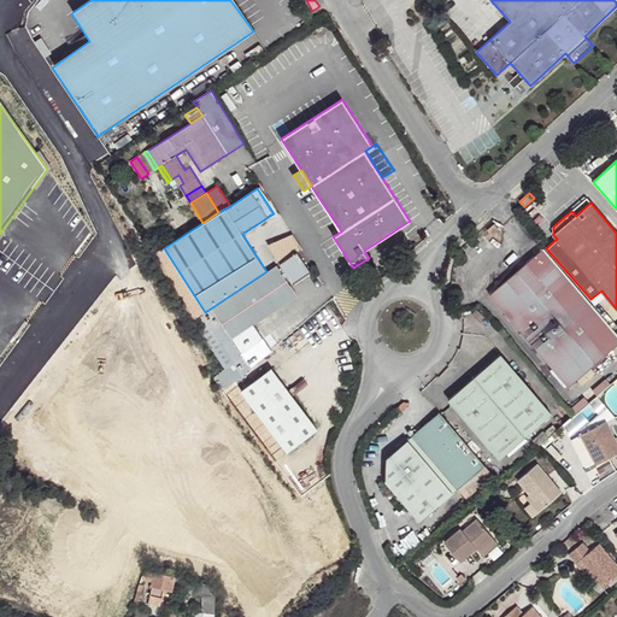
[(266,245),(278,263),(300,248),(292,235),(266,245)]
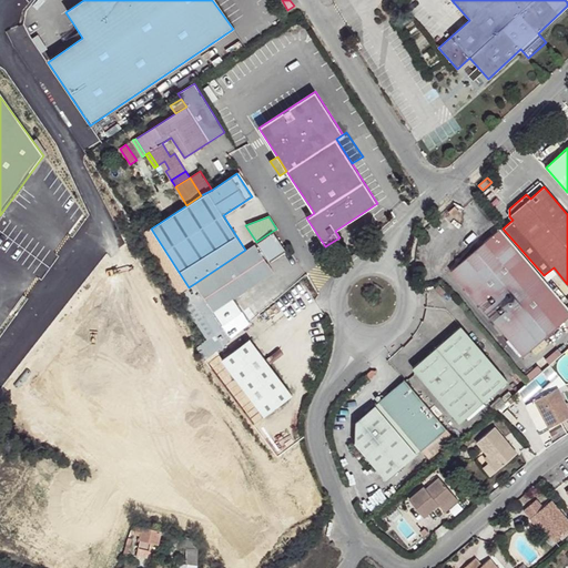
[(567,307),(500,229),(450,271),(524,356),(567,317),(567,307)]
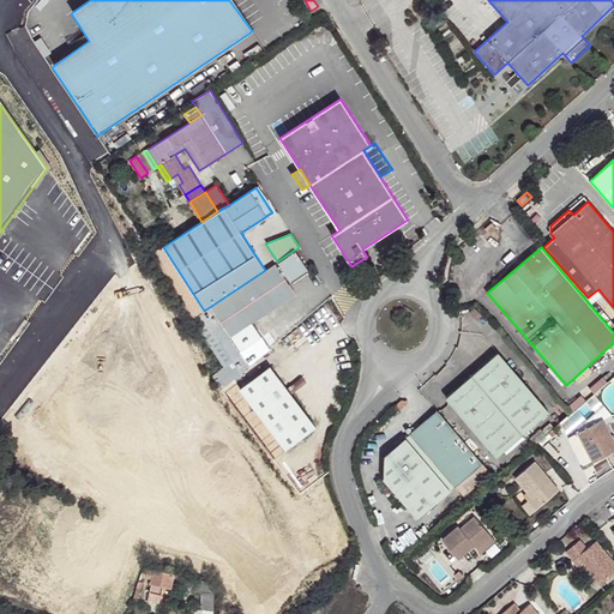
[(292,282),(309,271),(295,251),(278,263),(280,265),(276,268),(275,264),(265,271),(265,270),(204,311),(192,319),(224,368),(215,378),(222,389),(248,366),(236,347),(251,337),(245,329),(295,295),(284,278),(288,276),(292,282)]
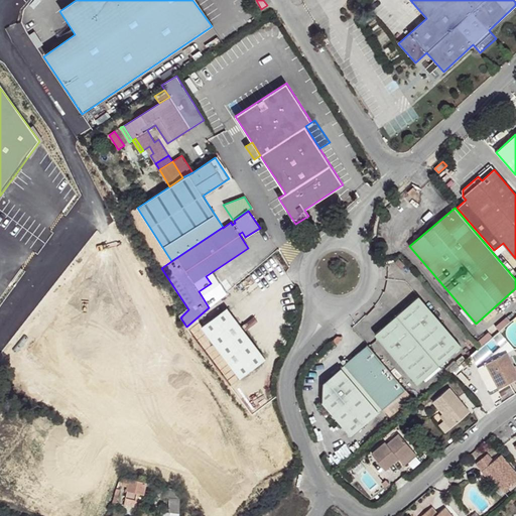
[(461,346),(418,296),(375,334),(418,384),(461,346)]
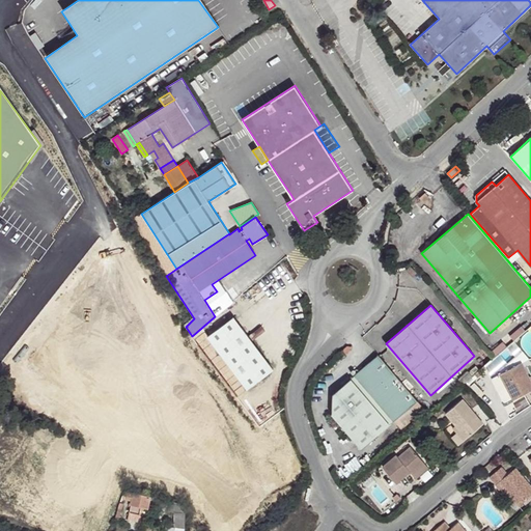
[(247,389),(273,369),(233,317),(207,337),(247,389)]
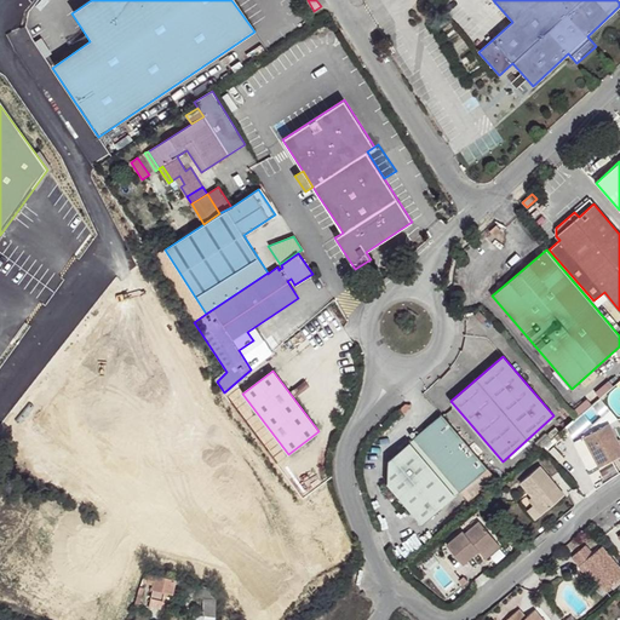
[(567,426),(574,440),(609,423),(616,419),(600,399),(567,426)]
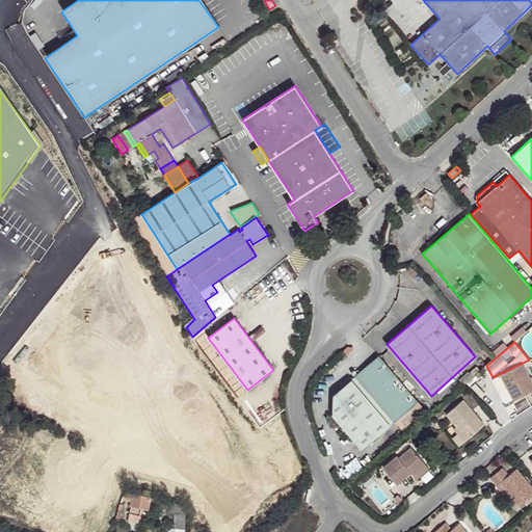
[(425,409),(378,355),(333,395),(331,415),(362,449),(395,421),(401,429),(425,409)]
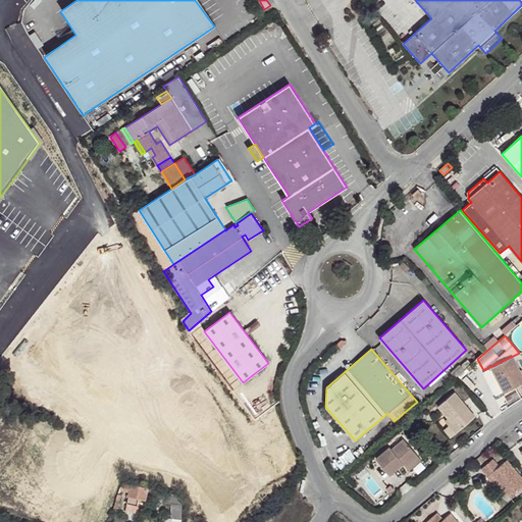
[(519,369),(513,356),(483,370),(496,394),(503,389),(505,393),(521,382),(521,374),(519,369)]
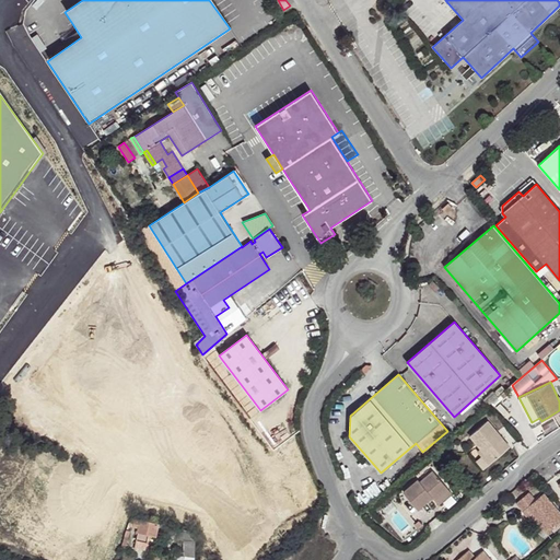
[(503,398),(500,395),(491,403),(493,407),(503,398)]
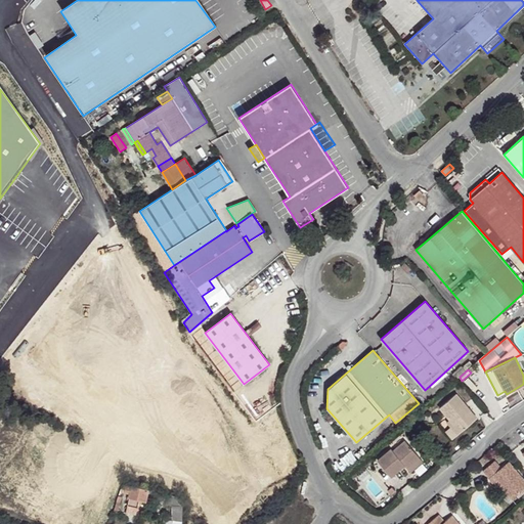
[(457,435),(477,419),(455,394),(439,408),(449,420),(454,426),(451,428),(457,435)]
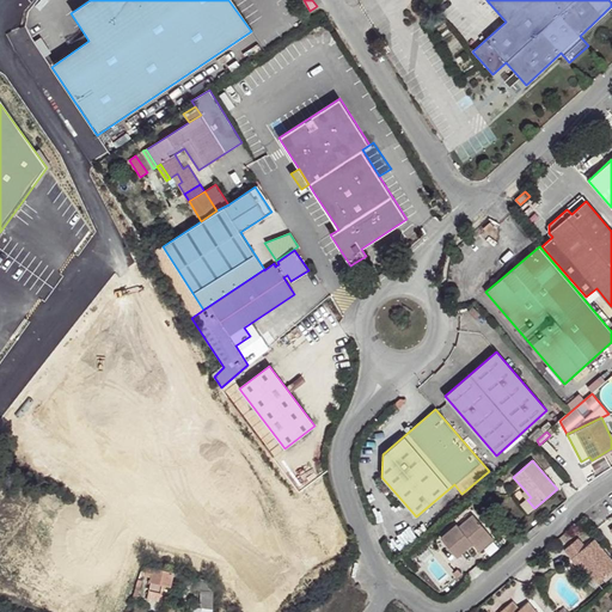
[(534,508),(527,500),(521,506),(528,513),(534,508)]
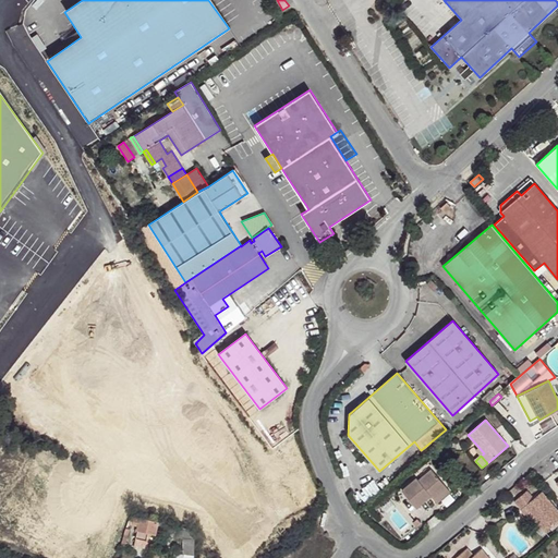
[(416,477),(401,490),(414,506),(423,498),(424,500),(431,495),(434,499),(447,487),(432,470),(422,477),(423,478),(420,482),(419,481),(416,477)]
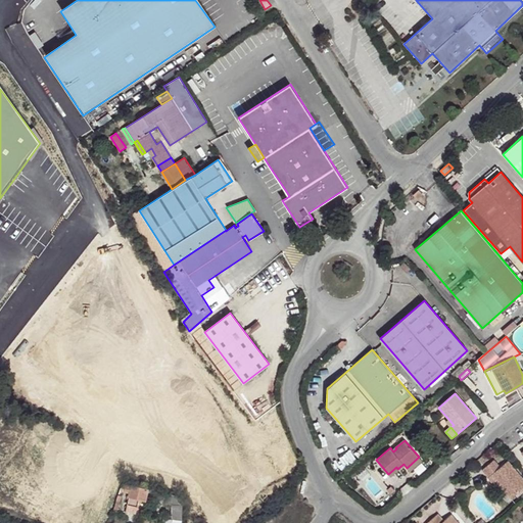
[(419,457),(407,468),(410,471),(422,461),(419,457)]
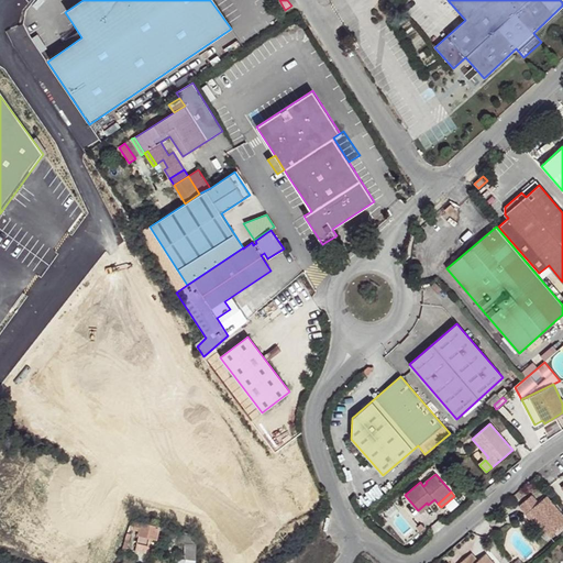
[(531,495),(519,506),(526,515),(529,511),(538,522),(551,537),(562,525),(562,516),(547,496),(538,504),(531,495)]
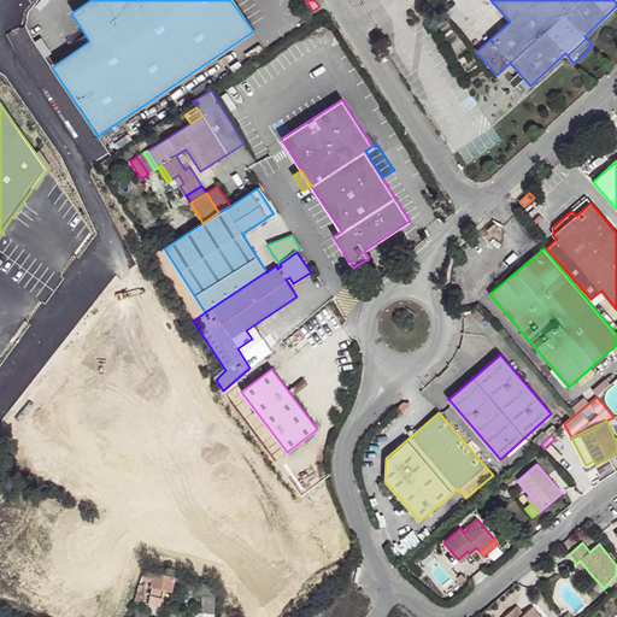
[(468,551),(458,559),(460,562),(469,553),(468,551)]
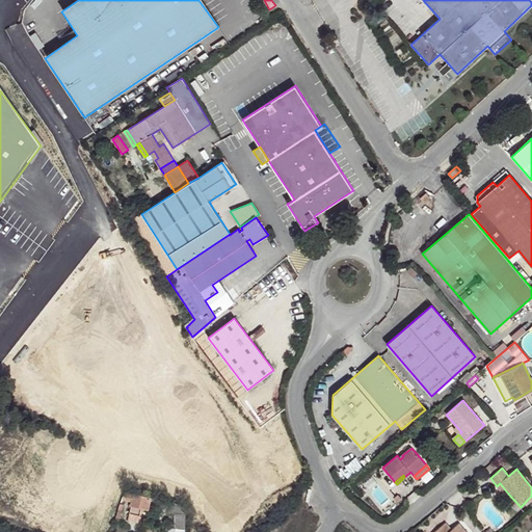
[(500,483),(497,486),(505,496),(508,494),(500,483)]
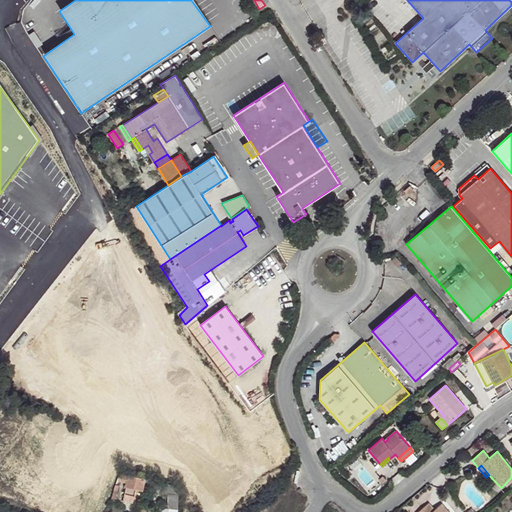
[(141,490),(145,478),(129,474),(128,476),(121,474),(119,479),(127,482),(123,501),(132,503),(136,489),(141,490)]
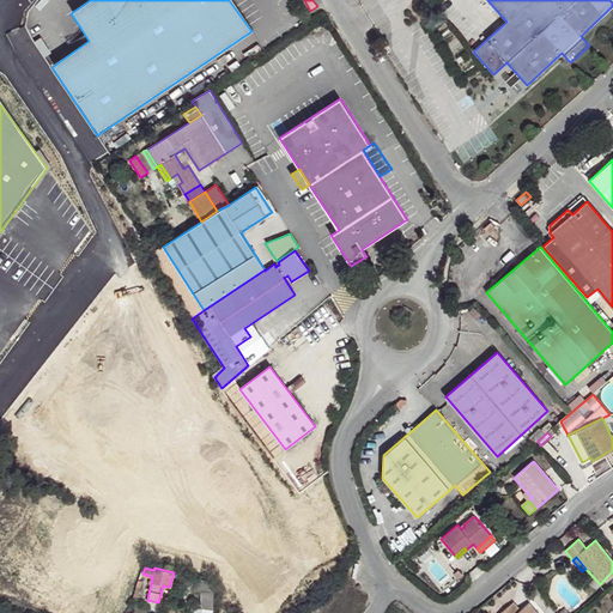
[(202,610),(213,610),(213,592),(212,592),(212,584),(208,581),(196,578),(194,589),(201,590),(202,610)]
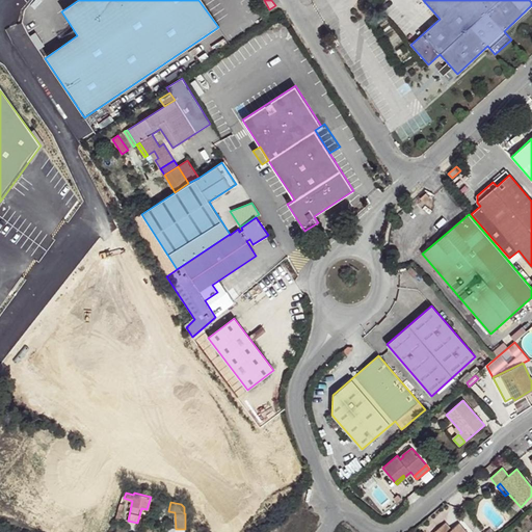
[(445,523),(433,531),(466,531),(458,524),(451,530),(445,523)]
